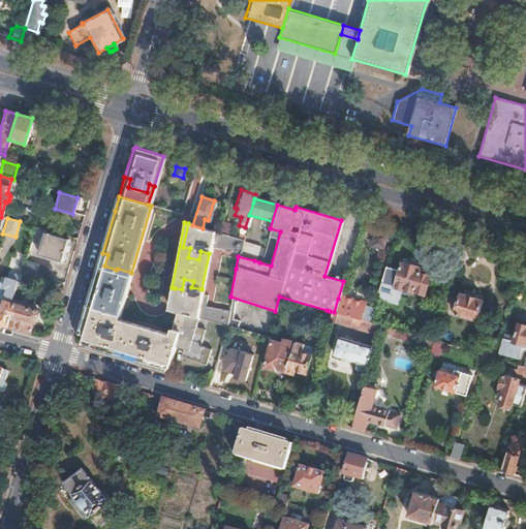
[(224,235),(227,224),(220,222),(217,232),(224,235)]
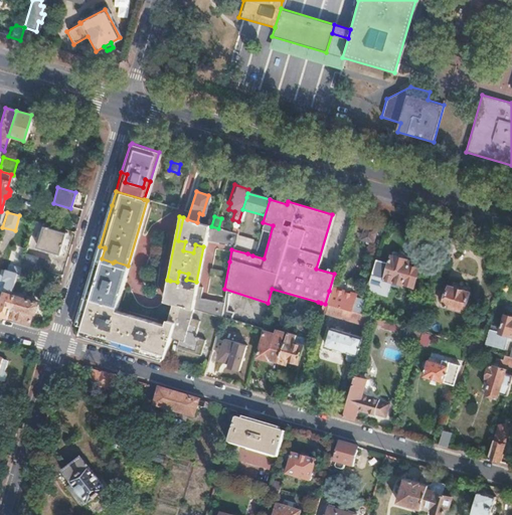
[(235,233),(226,231),(218,228),(197,222),(187,219),(183,217),(178,240),(185,241),(183,250),(193,252),(195,244),(203,246),(204,241),(232,246),(234,237),(235,233)]
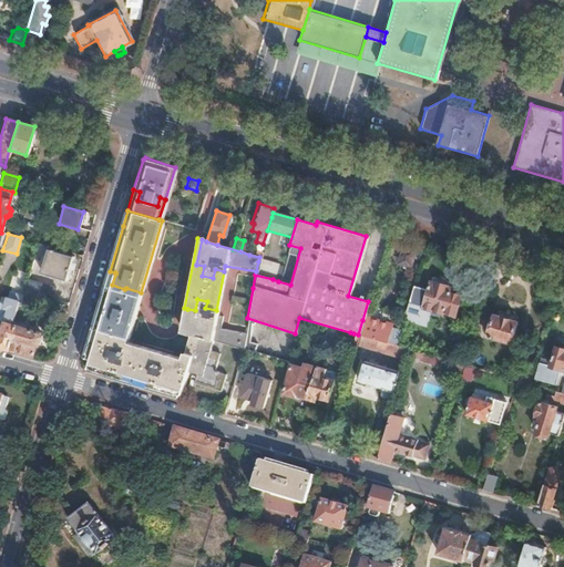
[(64,280),(72,257),(47,248),(39,272),(64,280)]
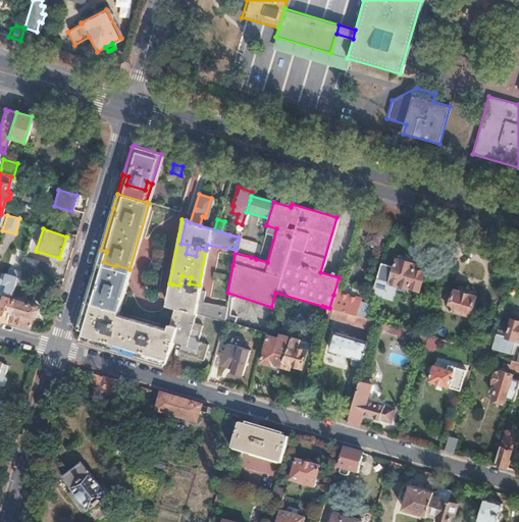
[(375,245),(378,232),(369,229),(366,242),(375,245)]
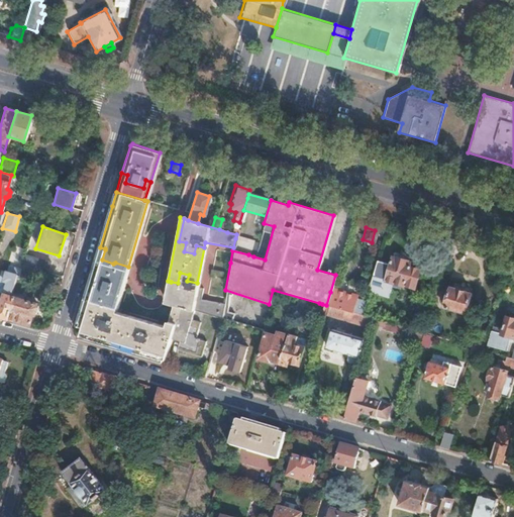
[(249,251),(252,242),(235,238),(233,247),(232,250),(248,254),(249,251)]
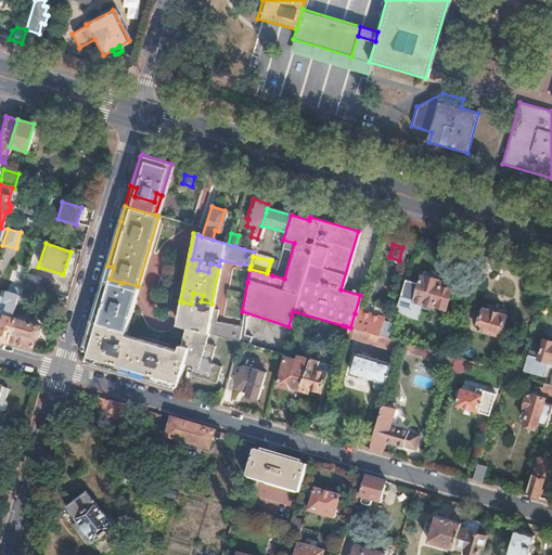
[(488,278),(492,260),(482,257),(476,273),(488,278)]
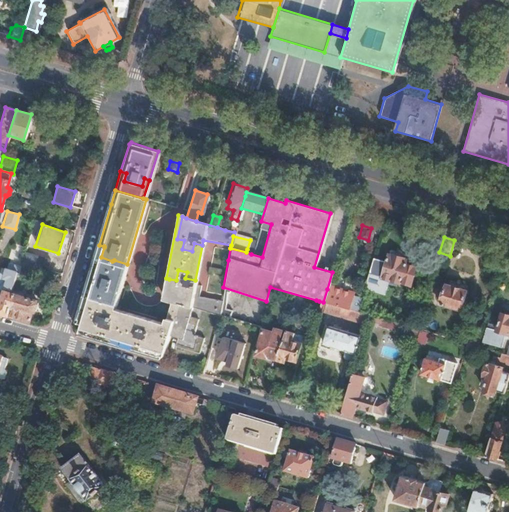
[(123,279),(127,264),(114,260),(112,261),(101,257),(104,246),(99,245),(90,277),(89,280),(94,281),(97,270),(109,273),(110,274),(123,279)]
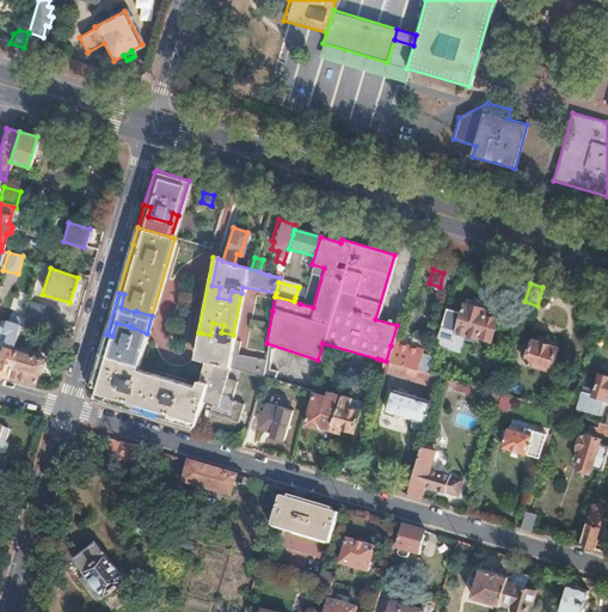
[(57,311),(28,301),(24,314),(44,320),(54,323),(57,311)]
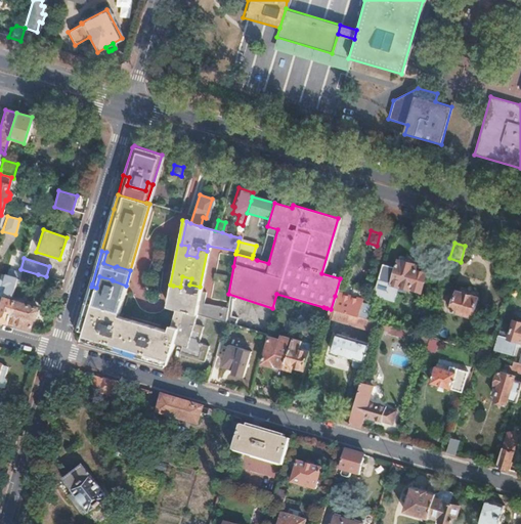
[(393,267),(381,263),(373,290),(386,294),(388,287),(394,289),(395,287),(407,290),(407,289),(418,291),(423,272),(414,270),(415,265),(395,260),(393,267)]
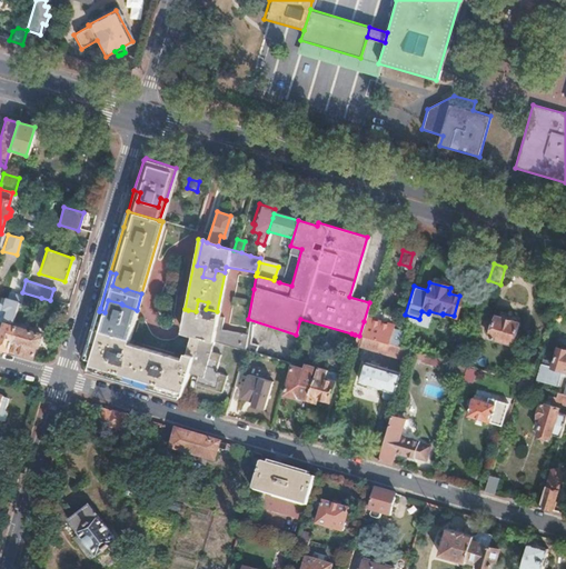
[(38,311),(41,298),(22,292),(21,297),(19,303),(19,306),(38,311)]
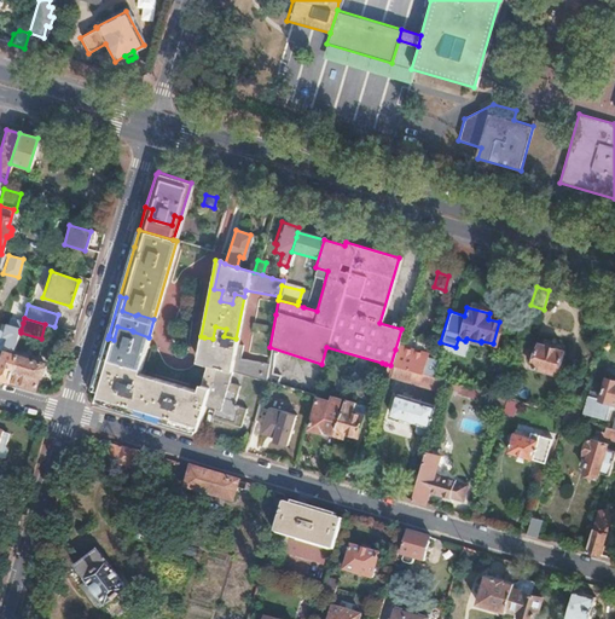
[(21,330),(23,323),(9,319),(6,325),(21,330)]
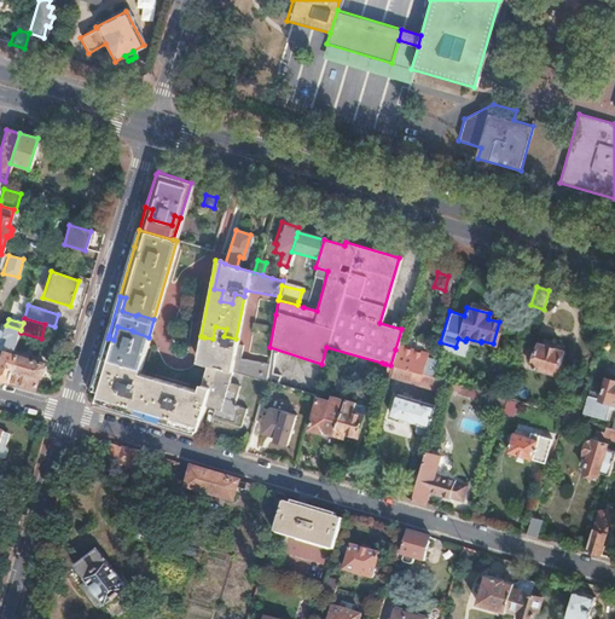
[(21,330),(6,325),(5,325),(1,336),(6,337),(0,359),(0,380),(7,382),(13,356),(21,333),(21,330)]
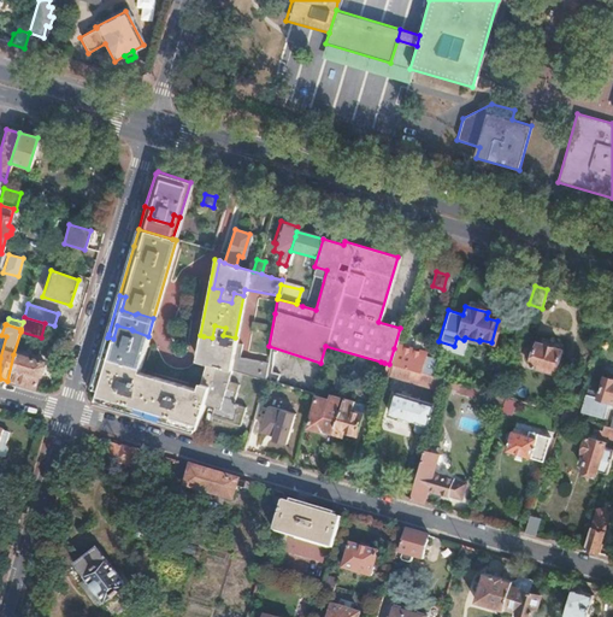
[(137,374),(148,336),(133,330),(131,329),(117,325),(113,339),(107,338),(106,342),(90,394),(94,395),(93,400),(195,430),(202,404),(213,366),(230,371),(235,372),(253,377),(261,380),(261,378),(264,365),(265,363),(237,356),(240,345),(235,342),(235,338),(223,335),(225,328),(214,325),(212,338),(204,336),(199,363),(204,364),(196,391),(137,374)]
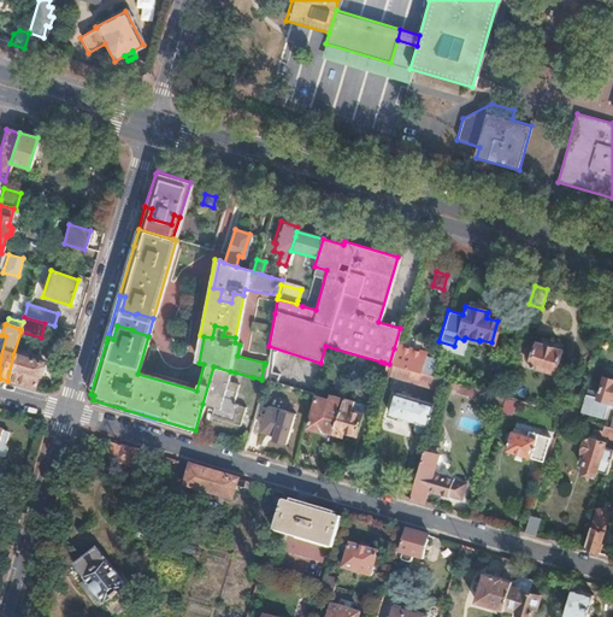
[(528,365),(553,372),(559,351),(534,344),(530,354),(525,353),(523,360),(529,362),(528,365)]
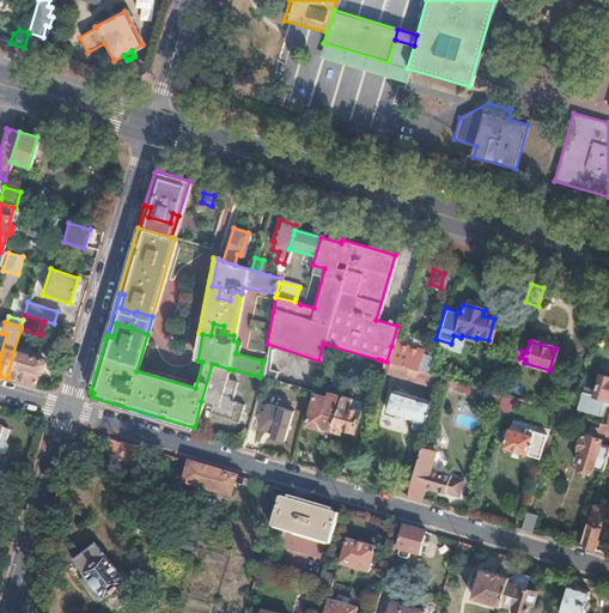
[(416,371),(422,354),(420,353),(391,346),(387,362),(416,371)]
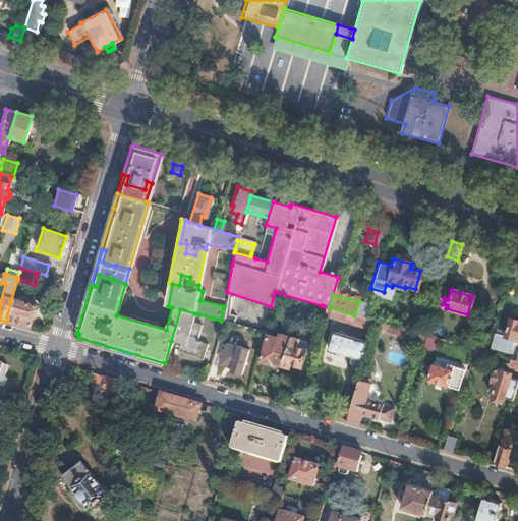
[(40,309),(38,307),(11,299),(6,322),(31,329),(34,320),(37,319),(40,309)]
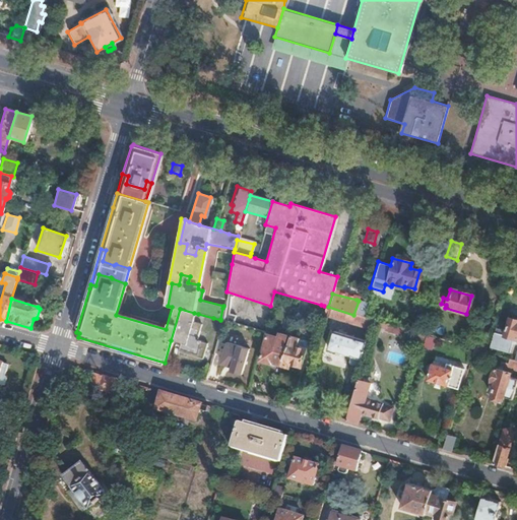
[(361,317),(366,303),(359,301),(353,315),(361,317)]
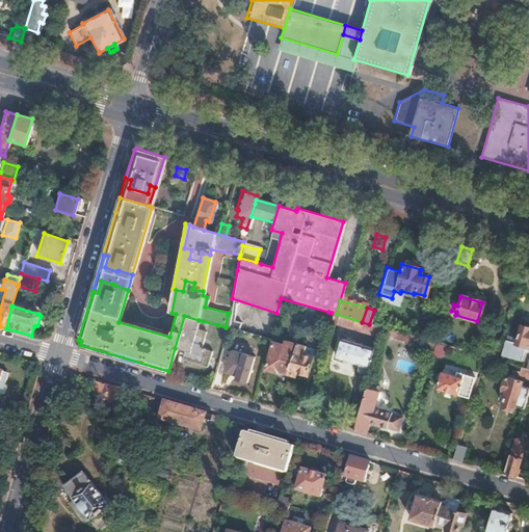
[(336,314),(332,313),(328,322),(379,338),(379,335),(381,327),(369,324),(362,322),(336,314)]
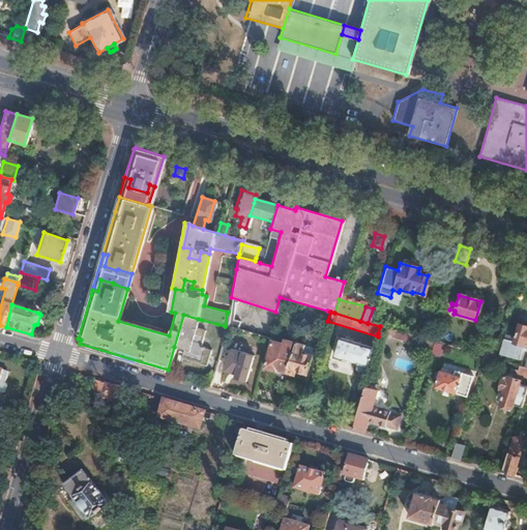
[(271,327),(227,314),(225,325),(225,326),(267,339),(269,334),(271,327)]
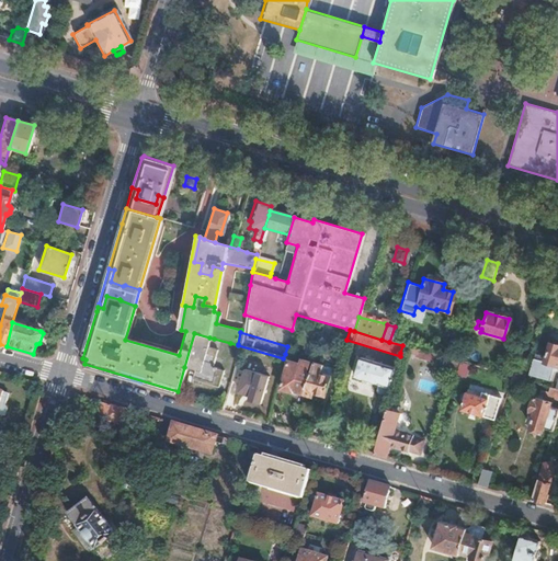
[(221,370),(211,367),(215,351),(206,347),(209,338),(194,333),(184,367),(193,370),(190,380),(216,387),(221,370)]
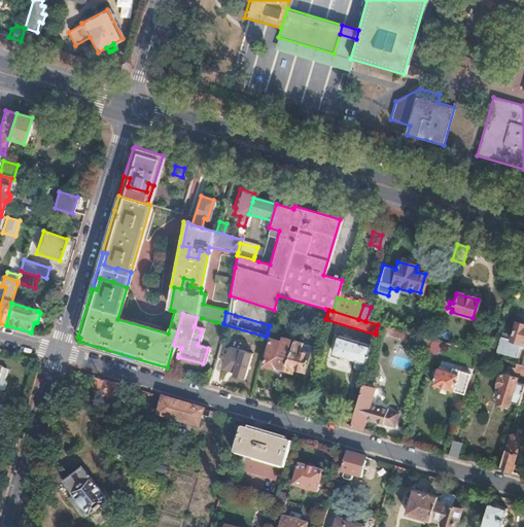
[(523,345),(523,324),(514,321),(509,340),(498,337),(494,349),(494,352),(514,358),(518,344),(523,345)]
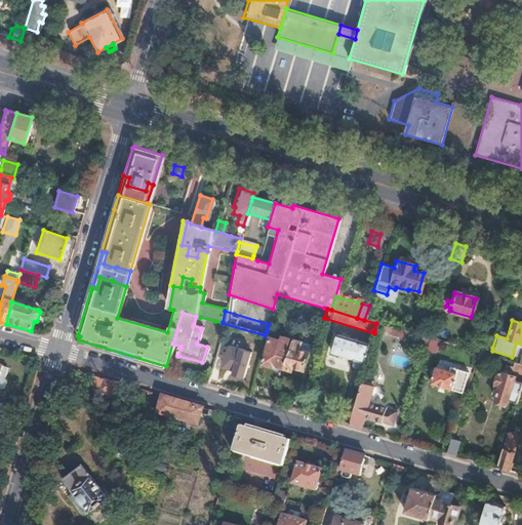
[(427,338),(404,331),(376,323),(374,330),(425,346),(427,338)]
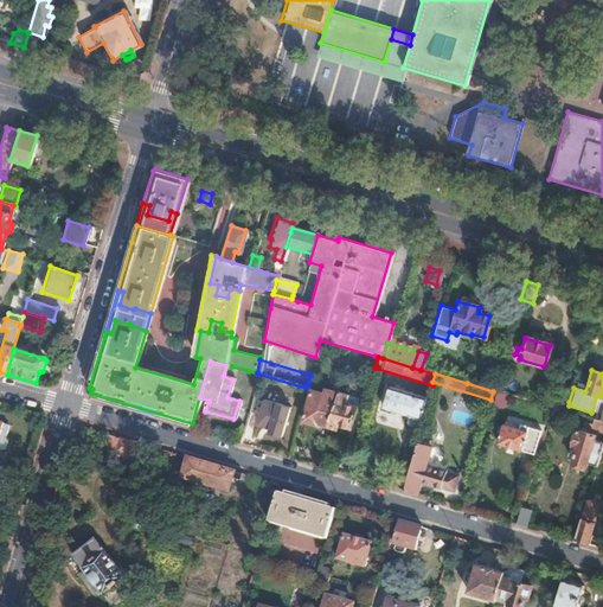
[(418,417),(424,398),(386,388),(380,407),(406,415),(404,421),(406,425),(412,427),(415,426),(417,419),(418,417)]
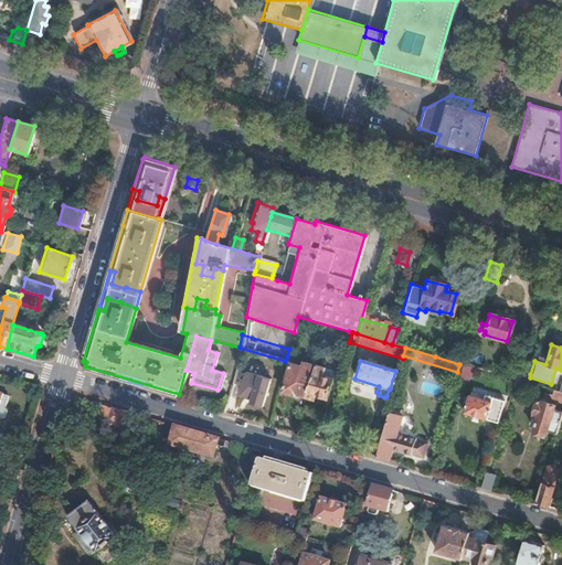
[(304,396),(309,380),(305,379),(308,368),(299,364),(298,368),(288,364),(281,392),(293,395),(294,393),(304,396)]
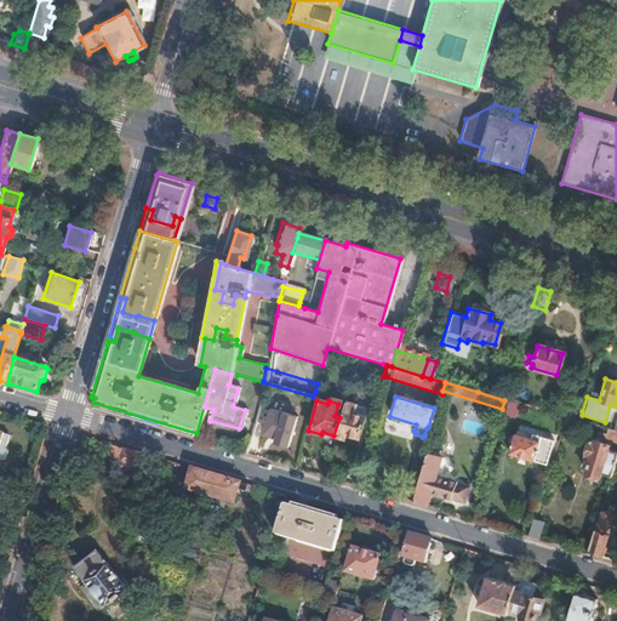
[(369,428),(373,412),(343,404),(342,408),(340,417),(333,436),(333,438),(354,443),(355,438),(358,432),(366,434),(369,428)]
